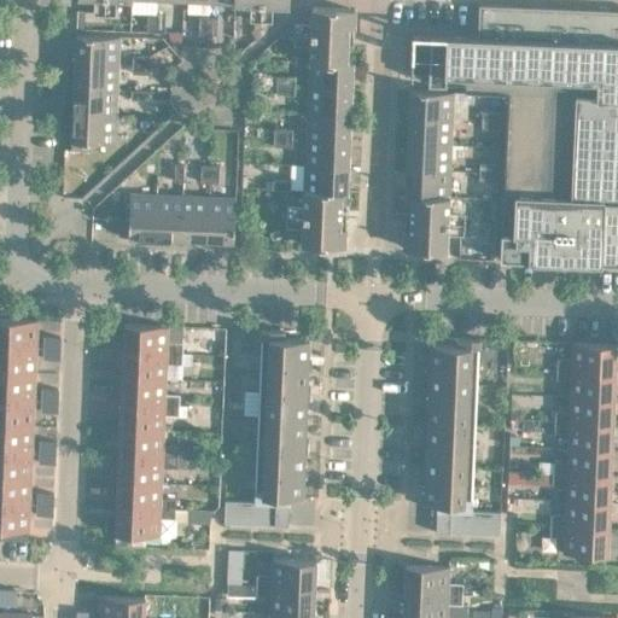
[(413,33),(412,41),(430,42),(427,73),(429,73),(429,82),(464,85),(464,92),(500,93),(507,94),(500,258),(617,263),(617,12),(511,9),(511,5),(478,4),(477,35),(413,33)]
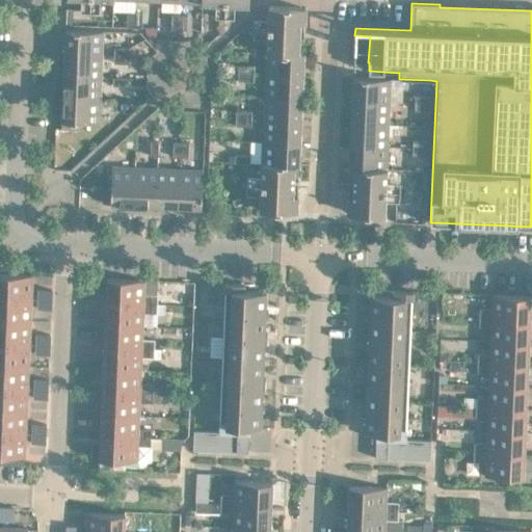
[(95,12),(96,5),(84,4),(84,12),(95,12)]
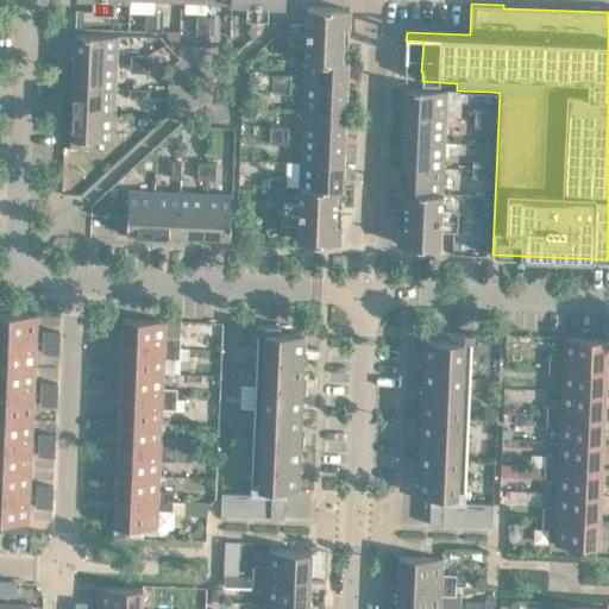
[(306,39),(305,58),(341,61),(341,60),(343,44),(349,44),(350,8),(307,6),(307,26),(306,39)]
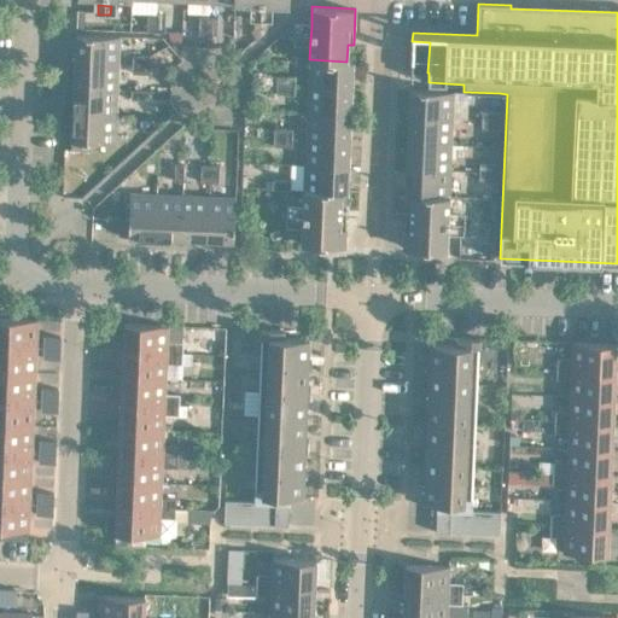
[(267,12),(255,12),(254,22),(267,22),(267,12)]
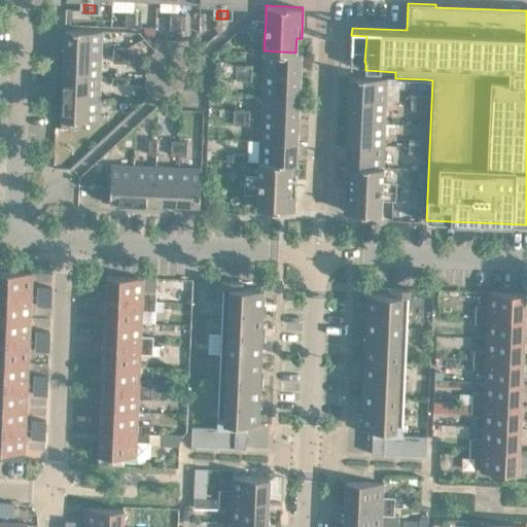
[(125,27),(133,27),(133,11),(126,11),(125,27)]
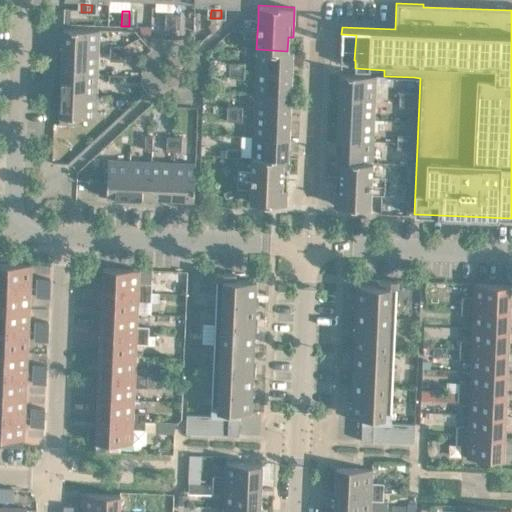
[(129,11),(129,26),(136,26),(137,12),(129,11)]
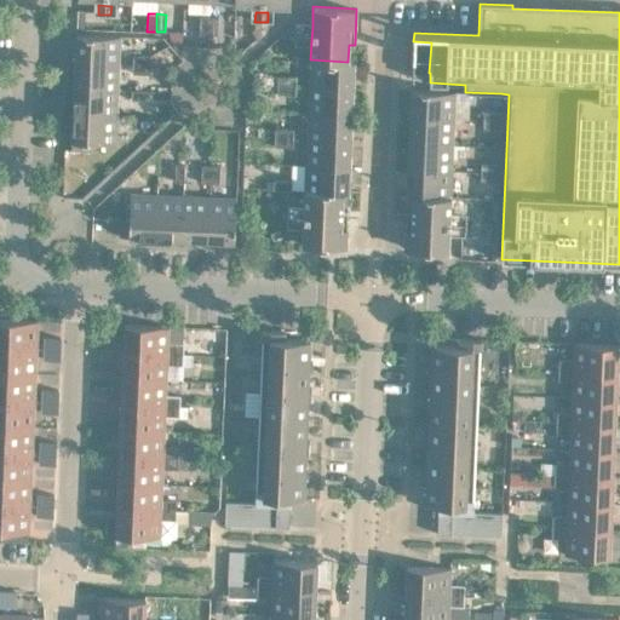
[(199,34),(208,34),(210,16),(200,16),(199,34)]
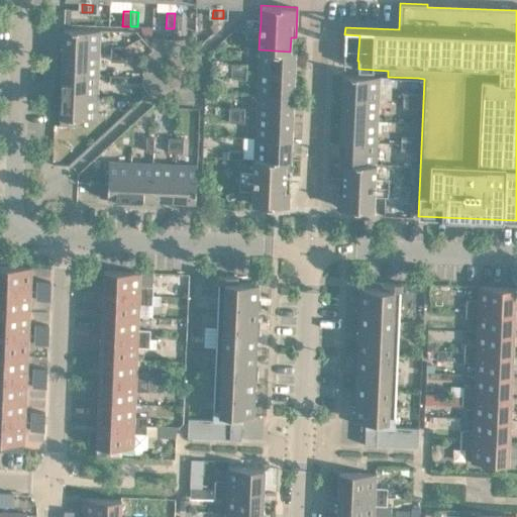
[(175,13),(174,28),(181,28),(182,14),(175,13)]
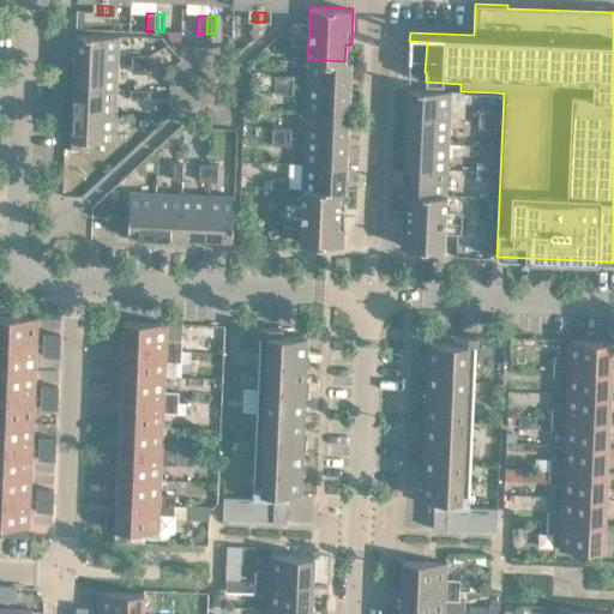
[(292,38),(300,40),(301,26),(292,26),(292,38)]
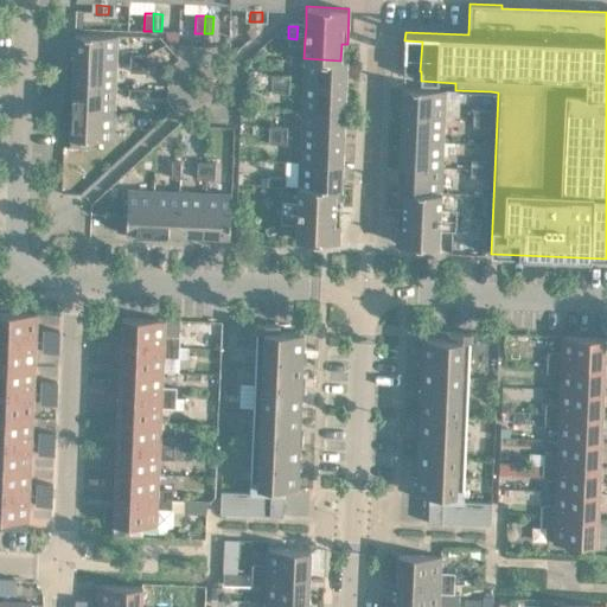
[(166,31),(166,36),(178,48),(178,31),(166,31)]
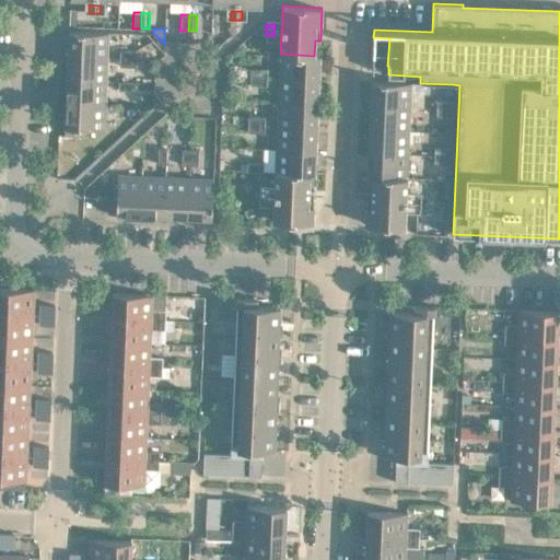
[(69,31),(68,56),(106,57),(107,33),(69,31)]
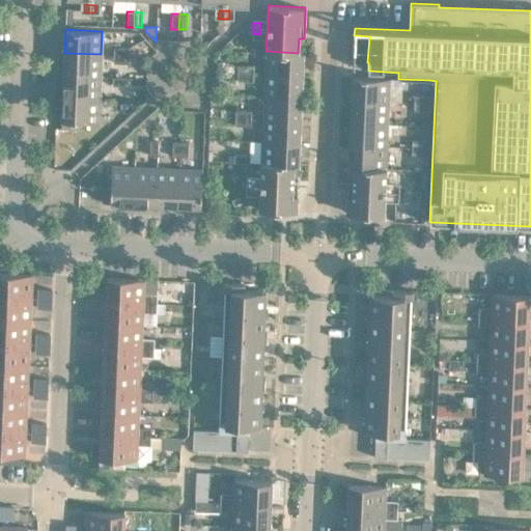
[(354,35),(353,61),(367,62),(369,36),(354,35)]
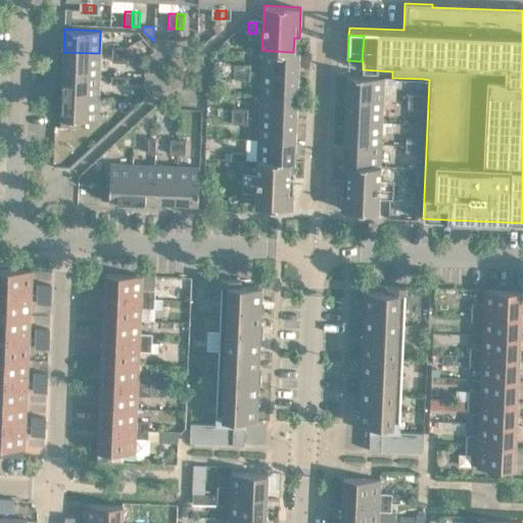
[(112,46),(111,54),(127,54),(127,47),(112,46)]
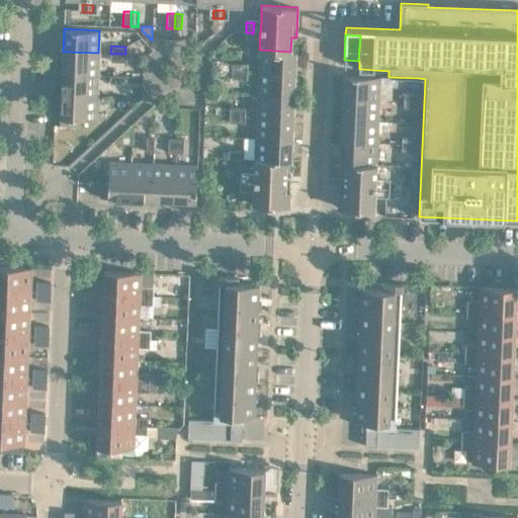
[(259,50),(258,72),(294,74),(295,51),(290,51),(290,52),(259,50)]
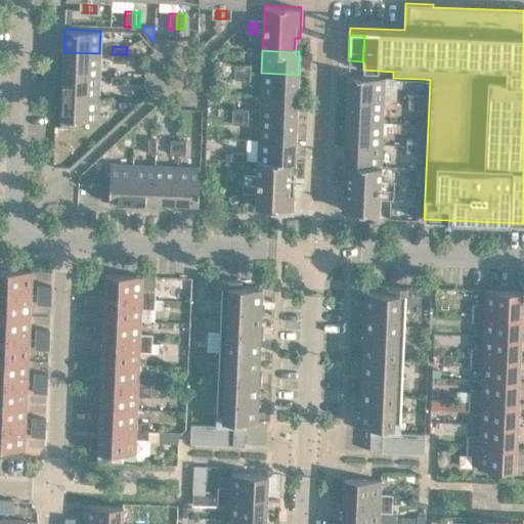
[(63,52),(62,74),(99,76),(99,53),(63,52)]
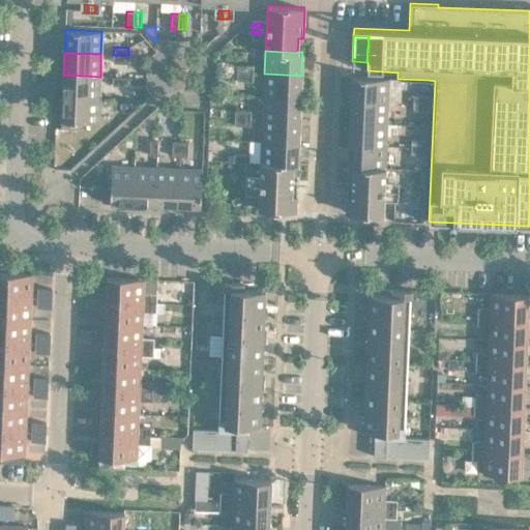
[(128,55),(113,55),(113,62),(128,63),(128,55)]
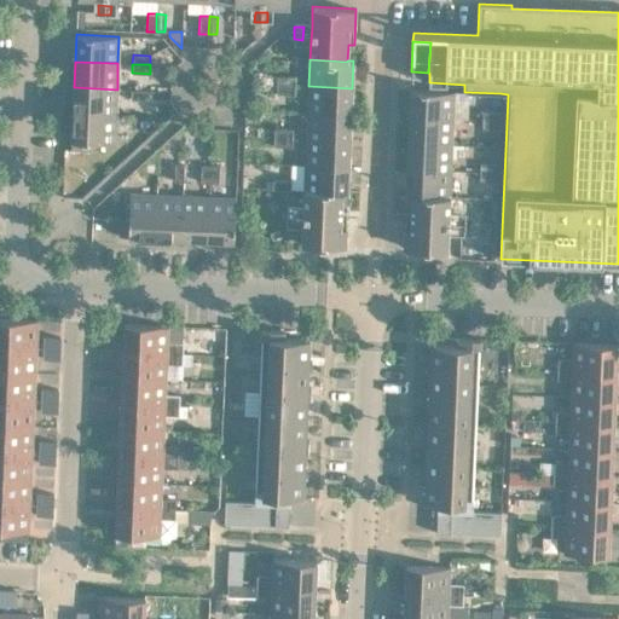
[(294,86),(277,85),(276,93),(294,94),(294,86)]
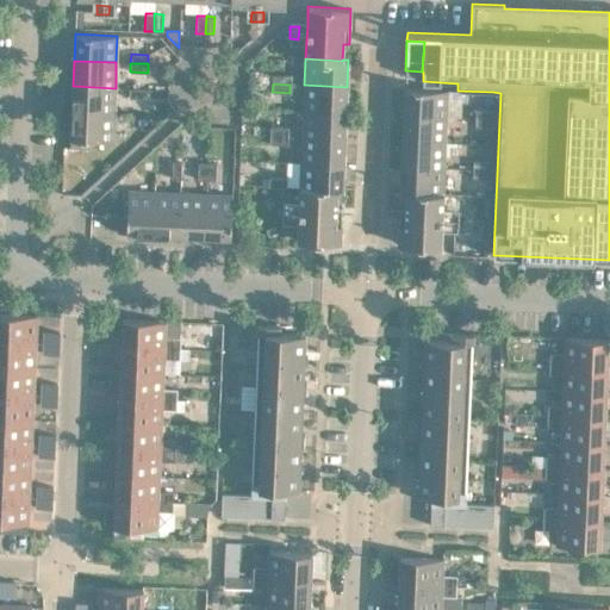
[(304,85),(303,111),(346,112),(347,87),(304,85)]
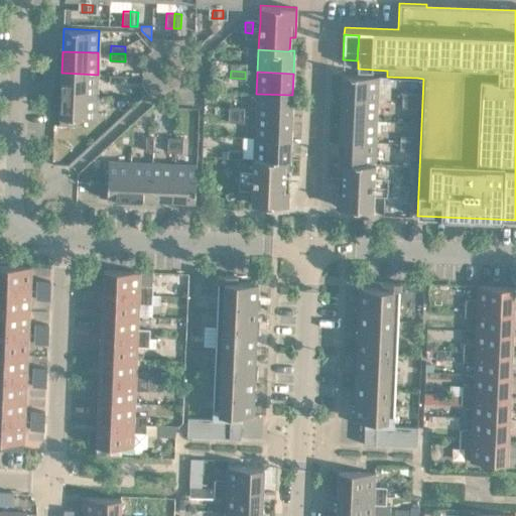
[(61,73),(60,95),(97,96),(98,75),(61,73)]
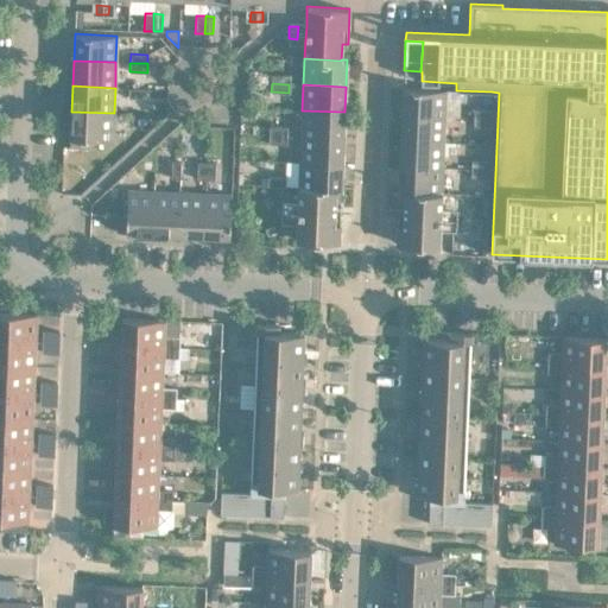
[(128,97),(146,97),(146,89),(128,88),(128,97)]
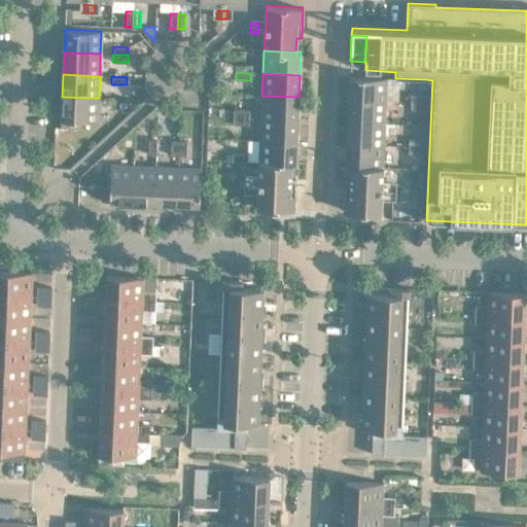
[(349,76),(348,99),(385,101),(385,96),(386,78),(349,76)]
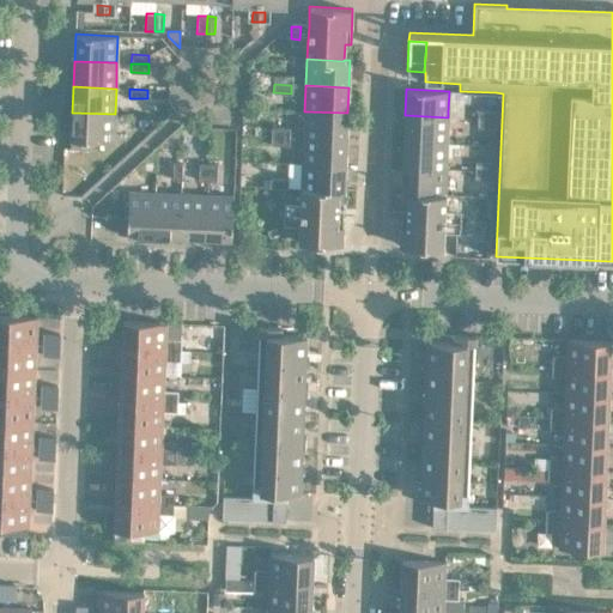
[(304,111),(303,137),(346,139),(347,113),(304,111)]
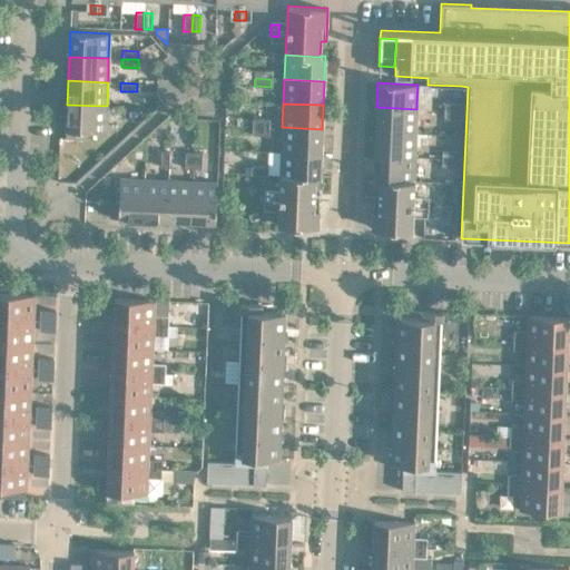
[(107,106),(67,105),(66,137),(81,138),(82,130),(106,131),(107,106)]
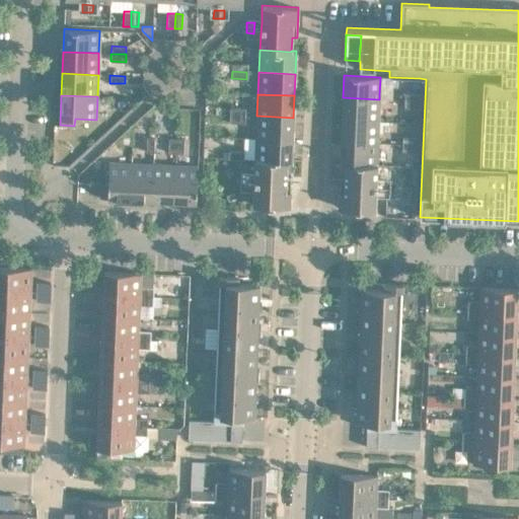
[(343,97),(342,120),(378,121),(379,105),(379,99),(343,97)]
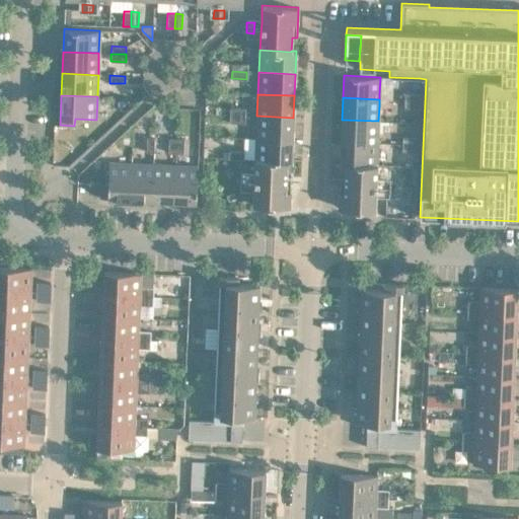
[(419,101),(404,100),(403,107),(419,108),(419,101)]
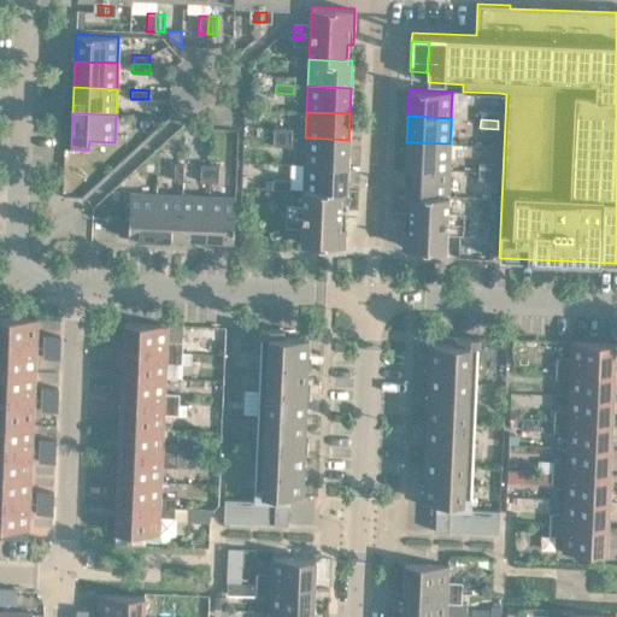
[(274,128),(274,136),(292,137),(292,128),(274,128)]
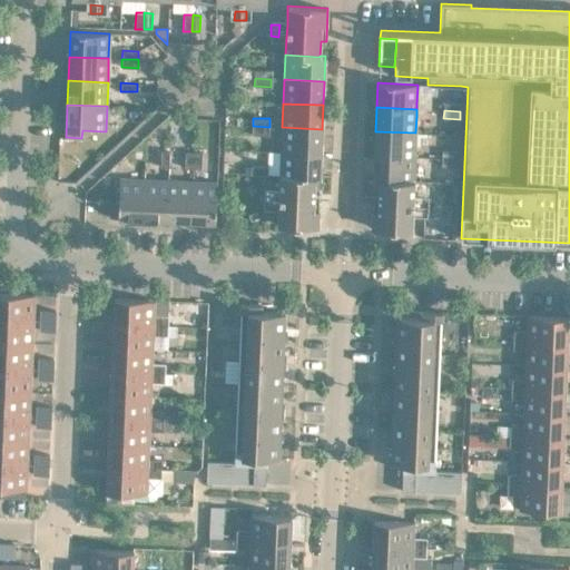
[(282,127),(281,151),(321,153),(322,129),(282,127)]
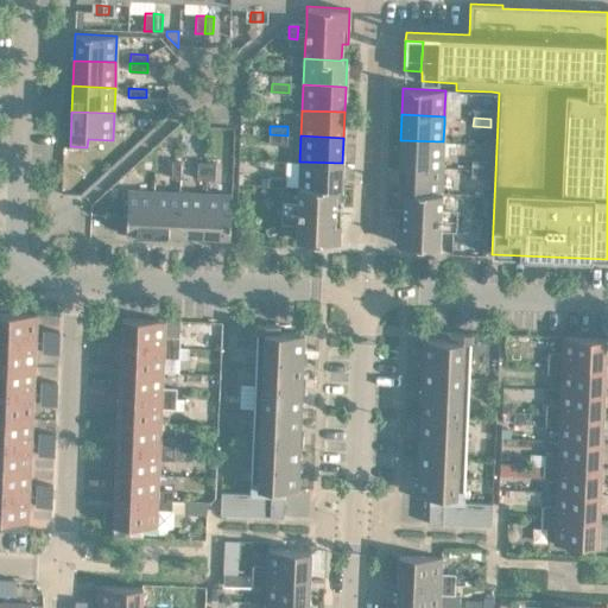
[(400,140),(400,165),(442,168),(443,141),(400,140)]
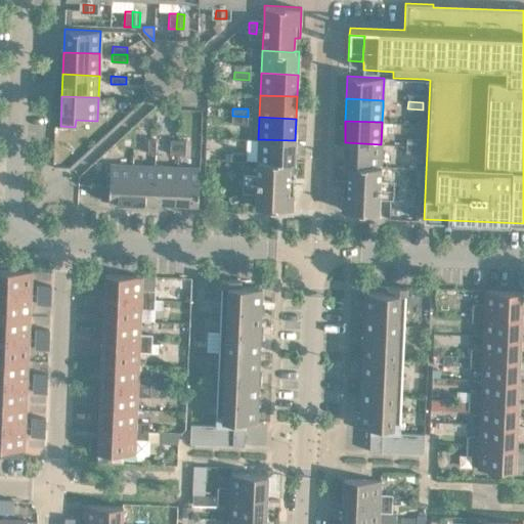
[(147,154),(156,154),(156,138),(148,138),(147,154)]
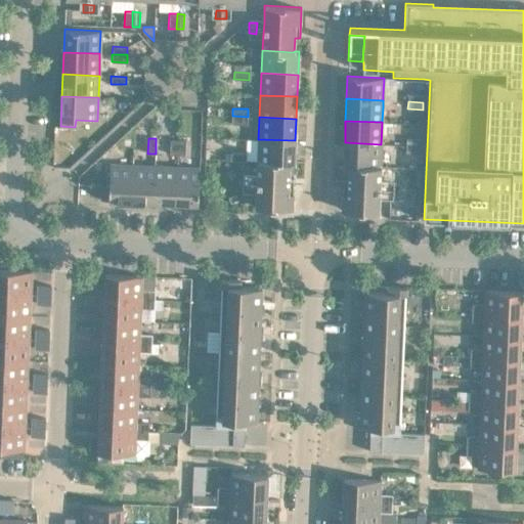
[(406,138),(406,145),(421,146),(422,138),(406,138)]
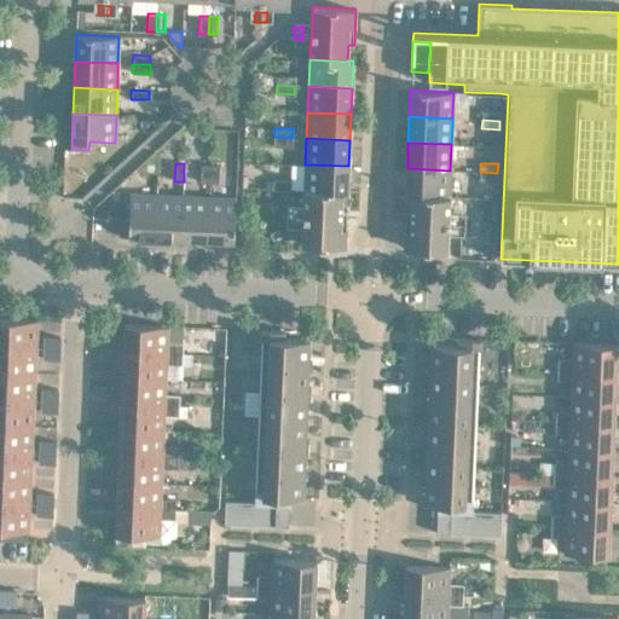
[(201,183),(209,183),(210,165),(201,165),(201,183)]
